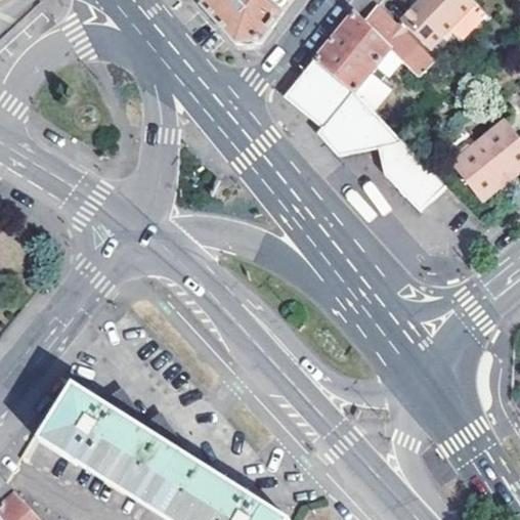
[(206,7),(234,40),(247,39),(259,38),(282,8),(272,0),(203,0),(202,1),(206,7)]
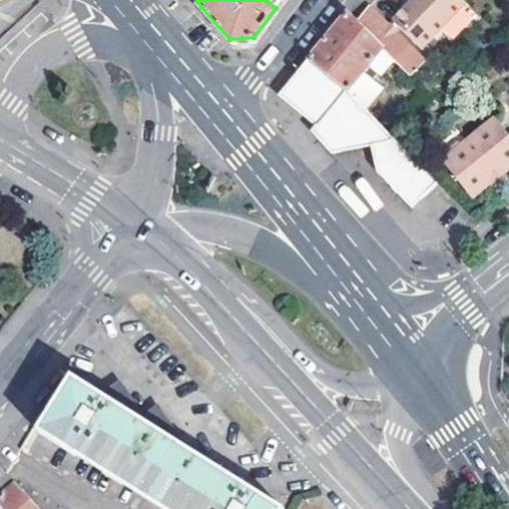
[(400,23),(422,44),(438,27),(453,40),(479,13),(465,0),(405,0),(392,15),(400,23)]
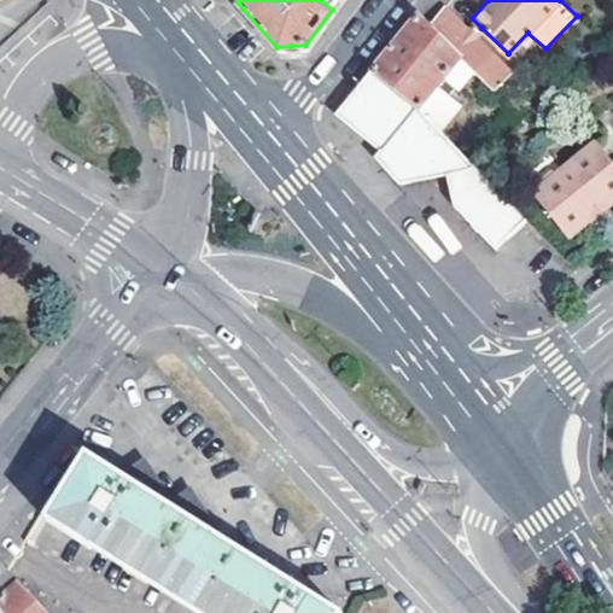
[(471,63),(491,83),(509,66),(476,34),(466,24),(442,1),(427,21),(471,63)]
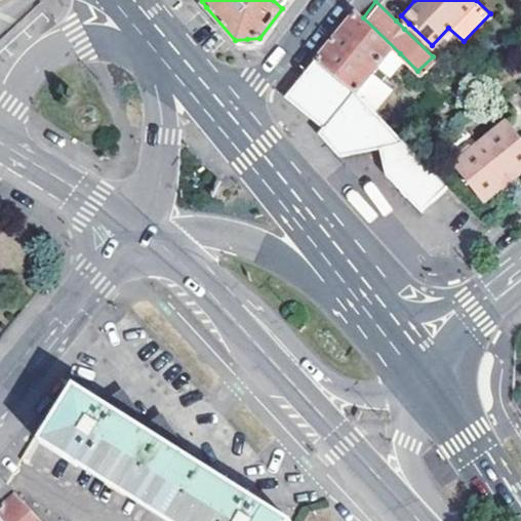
[(363,17),(354,7),(332,34),(314,57),(352,90),(356,84),(367,92),(400,53),(363,17)]
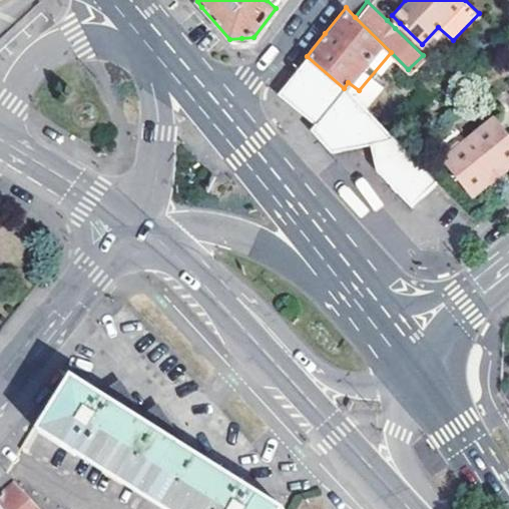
[(392,15),(387,20),(395,28),(400,23),(392,15)]
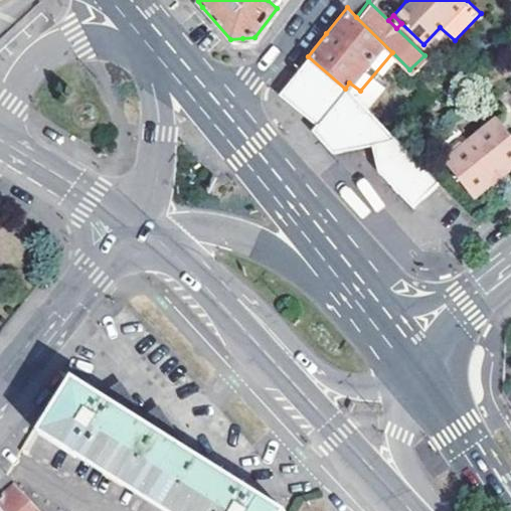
[(377,172),(413,207),(440,184),(345,89),(308,56),(279,93),(314,124),(310,129),(329,150),(369,148),(377,172)]
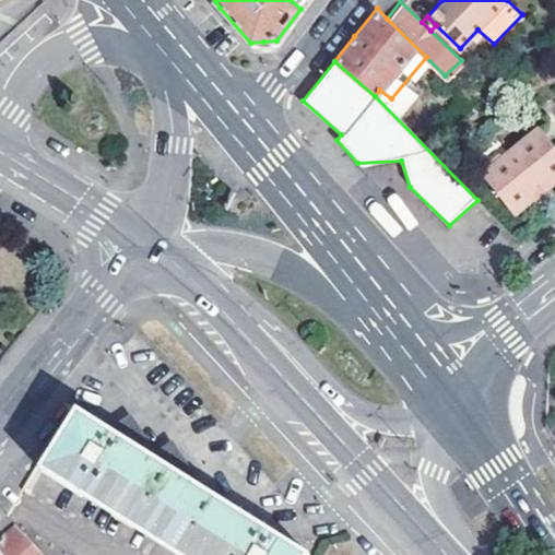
[(482,173),(515,213),(532,198),(531,197),(548,181),(550,182),(554,177),(554,152),(534,128),(482,173)]
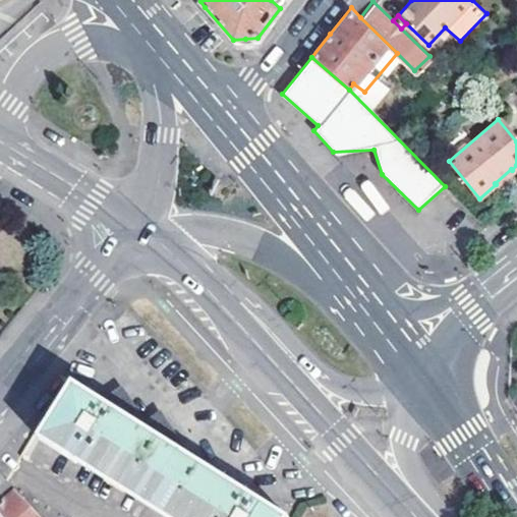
[(511,169),(495,183),(496,184),(497,185),(513,171),(512,170),(511,169)]
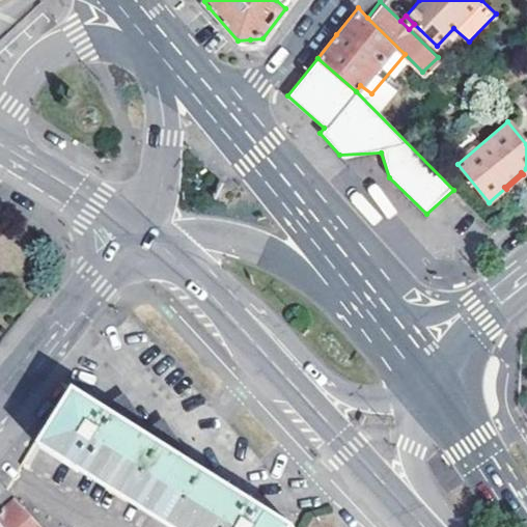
[(294,526),(295,526),(183,456),(159,423),(153,427),(144,433),(119,397),(105,409),(72,389),(51,422),(36,446),(166,526),(294,526)]
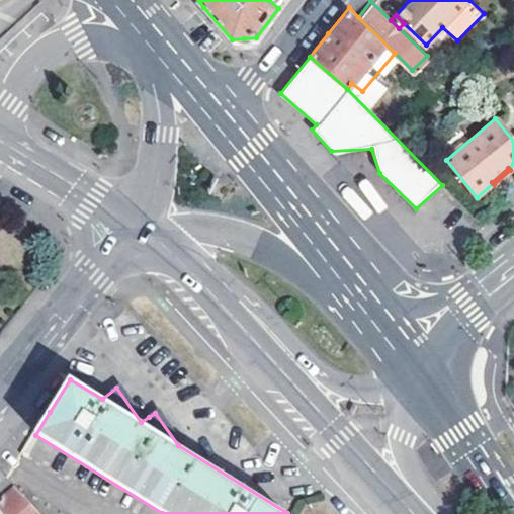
[(40,513),(9,480),(0,469),(0,509),(4,513),(40,513)]
